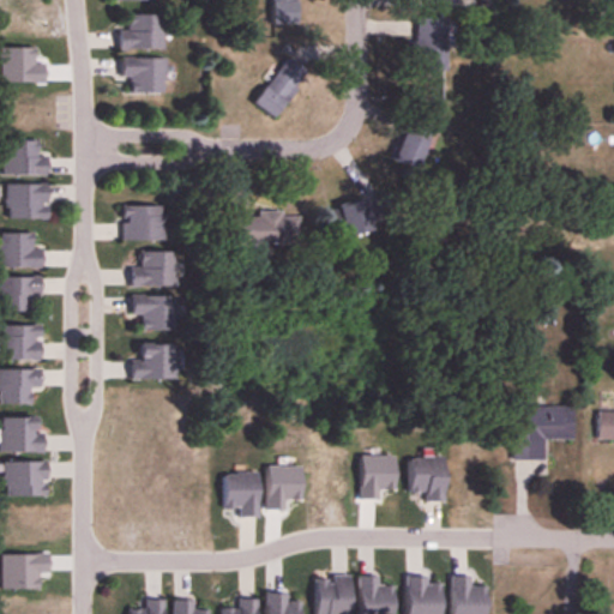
[(296,24),(296,0),(270,0),(270,24),(296,24)]
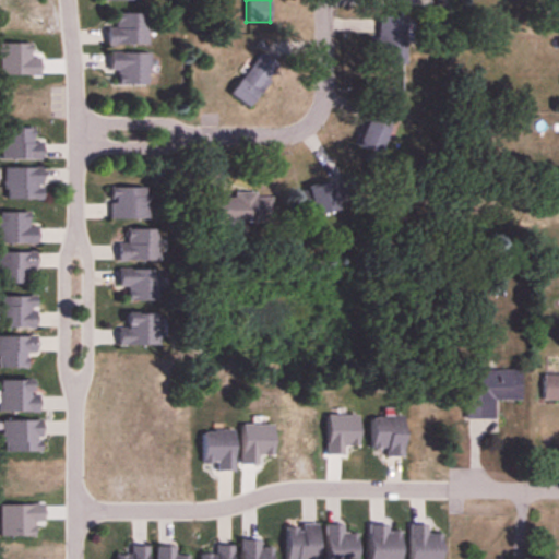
[(115,26),(107,26),(107,44),(147,44),(147,13),(115,13),(115,26)]
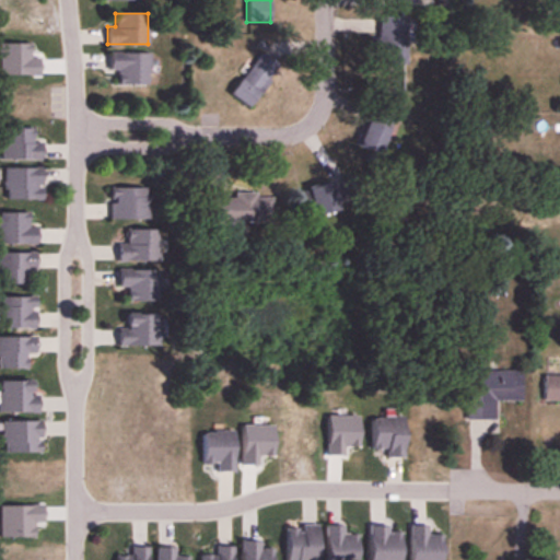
[(378,63),(407,63),(407,16),(378,16),(378,63)]
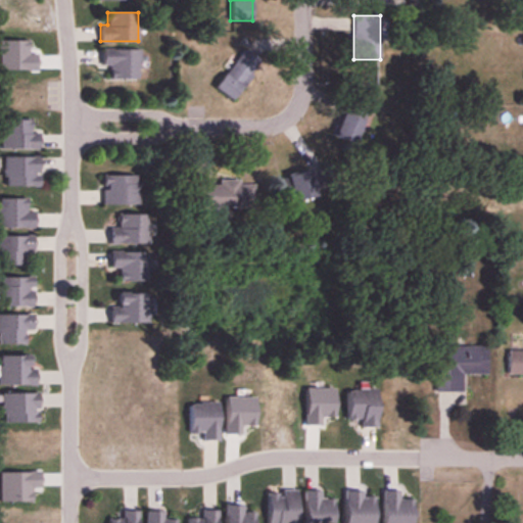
[(139,49),(104,49),(104,79),(139,79),(139,49)]
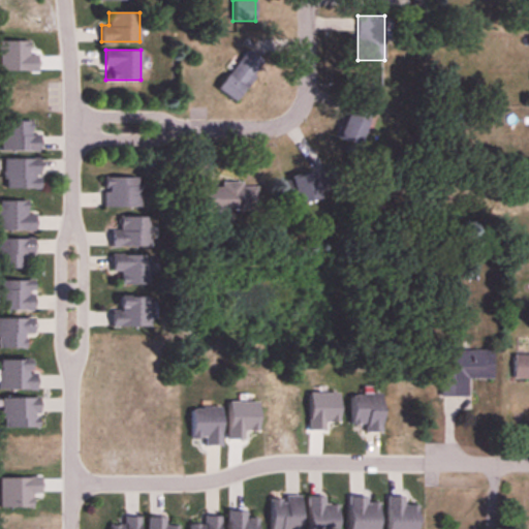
[(218,88),(236,102),(262,67),(245,53),(218,88)]
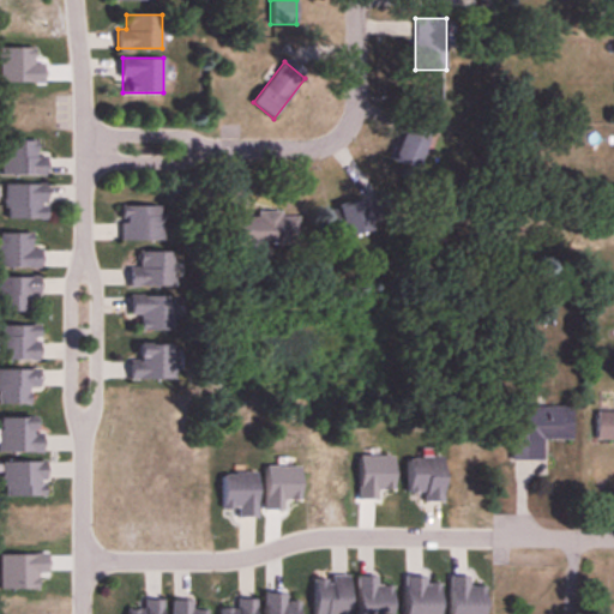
[(419,168),(433,125),(407,115),(391,158),(419,168)]
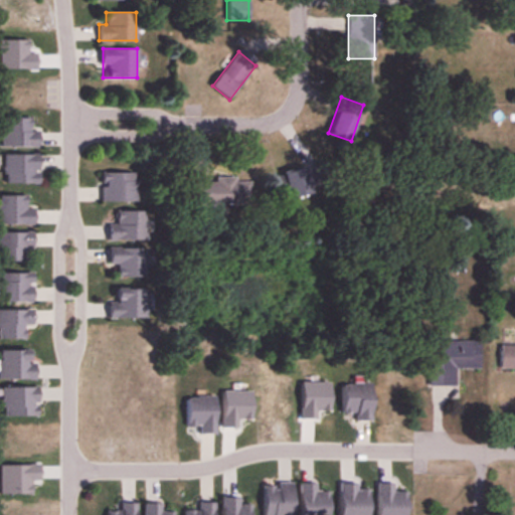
[(1,148),(39,148),(39,133),(31,133),(31,118),(1,118),(1,148)]
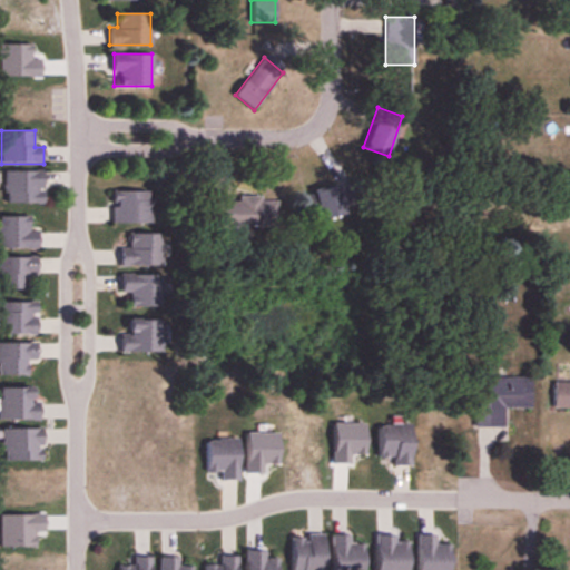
[(43,204),(43,170),(5,170),(5,204),(43,204)]
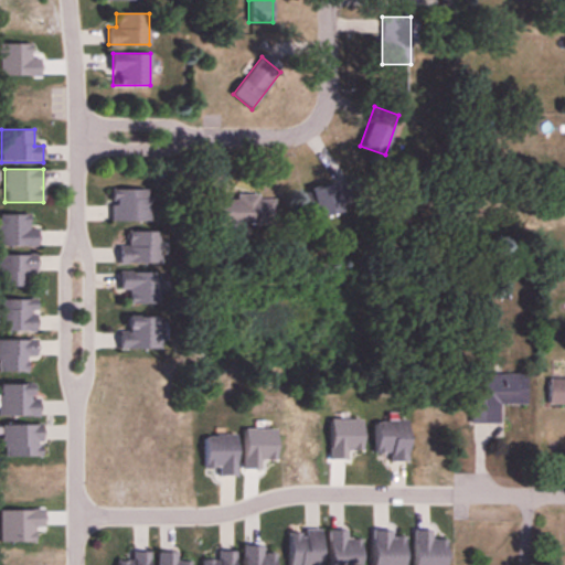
[(311,190),(319,217),(344,211),(337,183),(311,190)]
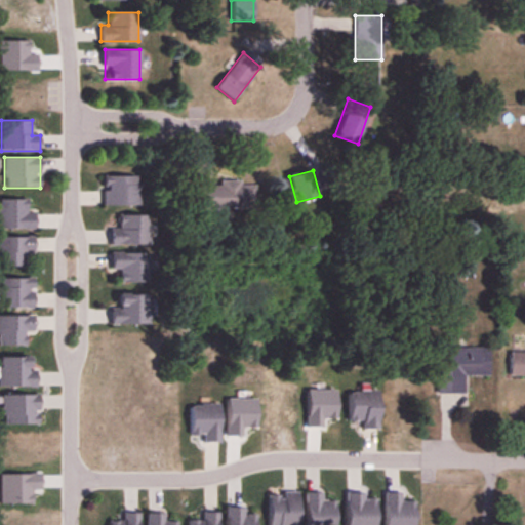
[(139,205),(139,175),(103,175),(103,205),(139,205)]
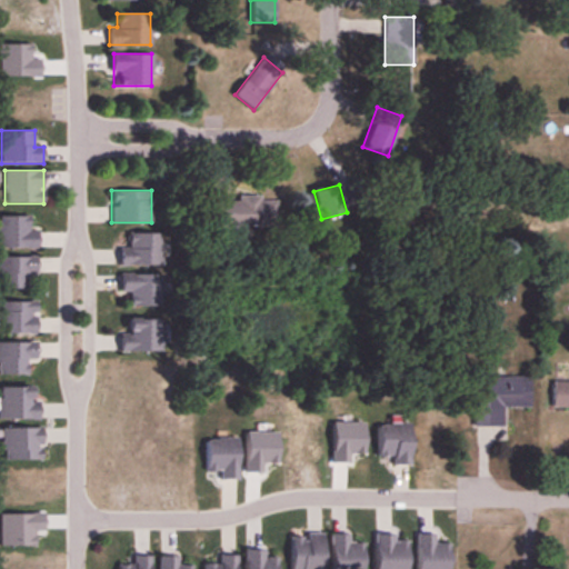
[(277,227),(277,198),(239,198),(239,201),(212,201),(212,227),(277,227)]
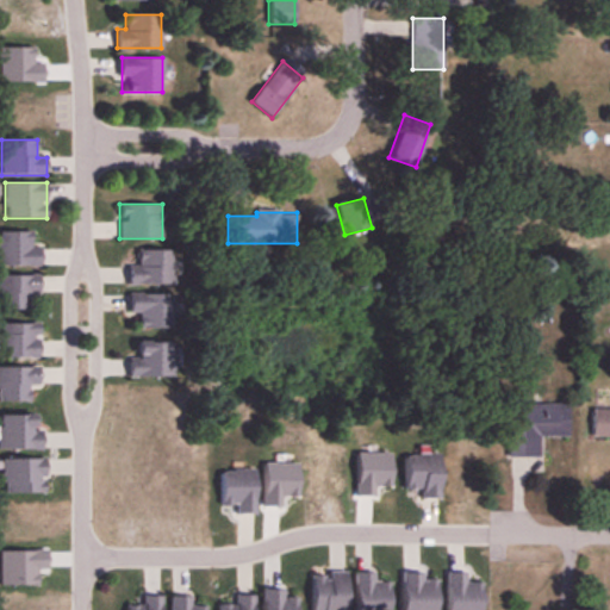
[(41,246),(32,246),(32,232),(0,231),(0,266),(41,266),(41,246)]
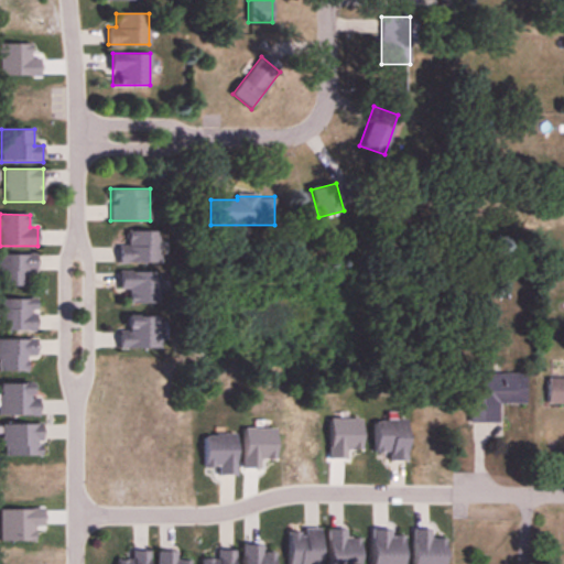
[(159,263),(159,230),(128,230),(128,246),(118,246),(118,263),(159,263)]
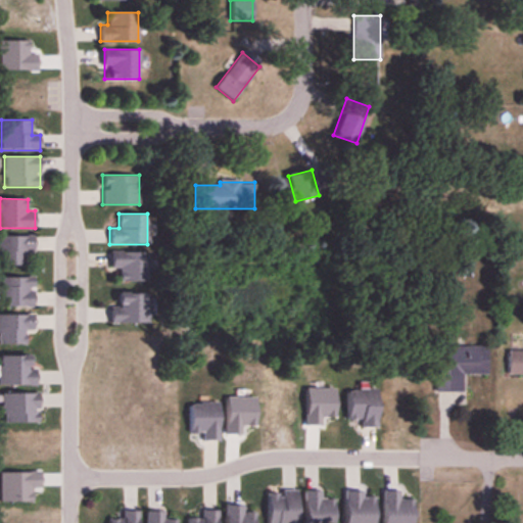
[(33,253),(33,236),(0,235),(0,266),(24,266),(24,253),(33,253)]
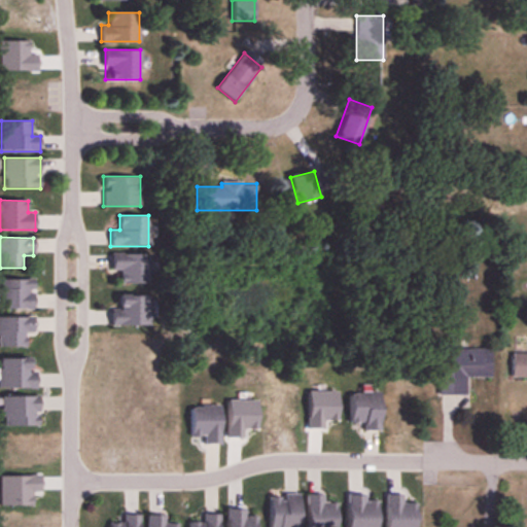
[(120,284),(149,284),(149,254),(111,253),(111,271),(120,271),(120,284)]
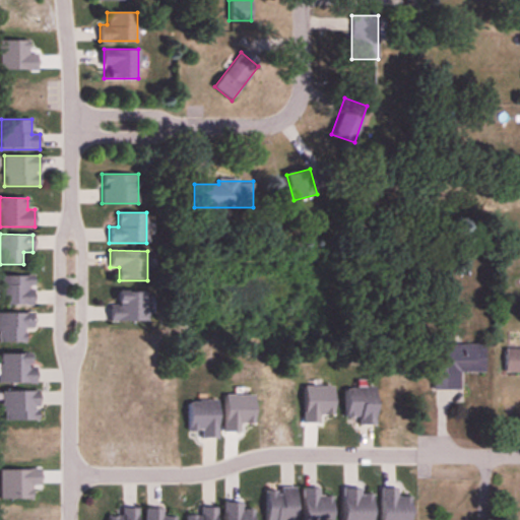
[(33,276),(0,276),(0,305),(33,305),(33,276)]
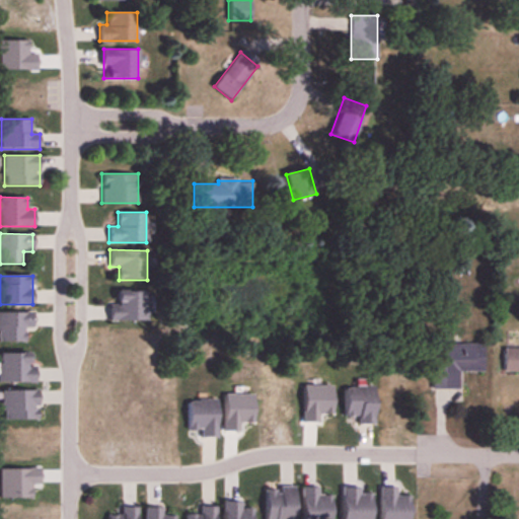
[(146,291),(118,291),(118,304),(109,304),(109,321),(146,321),(146,291)]
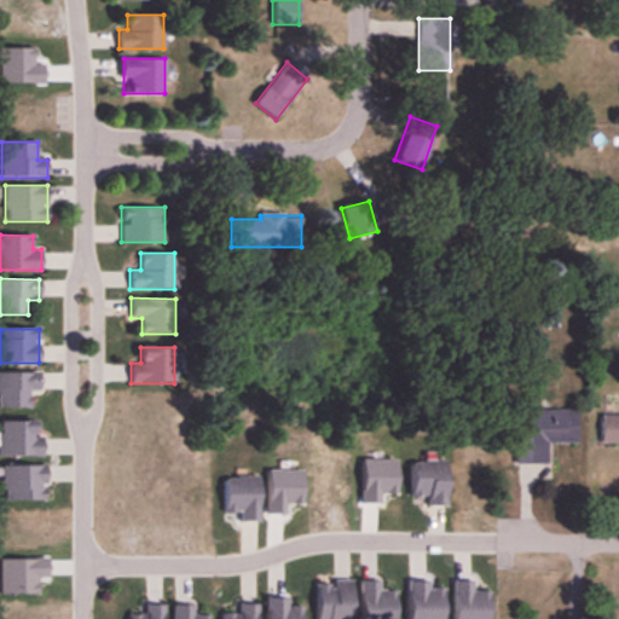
[(39,372),(0,374),(0,408),(29,408),(29,393),(40,393),(39,372)]
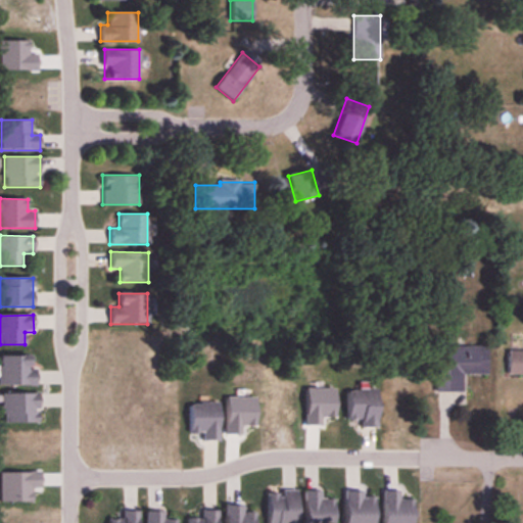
[(435,392),(464,392),(464,374),(487,374),(487,346),(446,346),(446,364),(435,364),(435,392)]
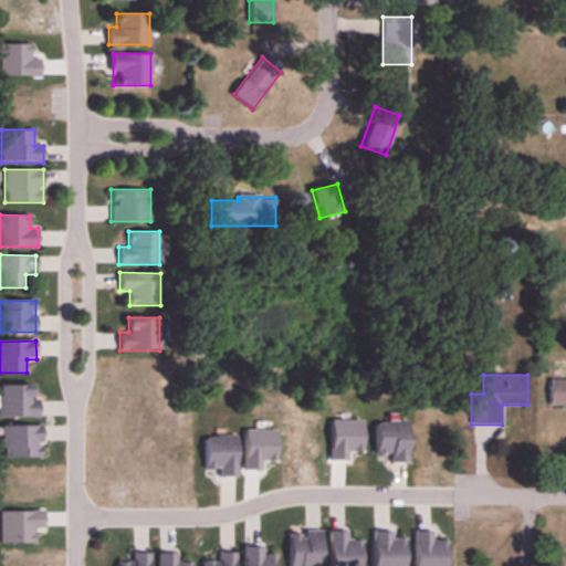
[(565,379),(549,380),(549,407),(565,407),(565,379)]
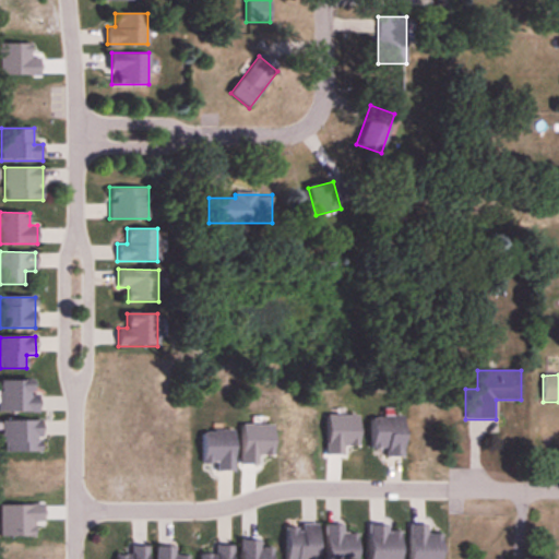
[(0,412),(39,413),(39,380),(0,380),(0,412)]
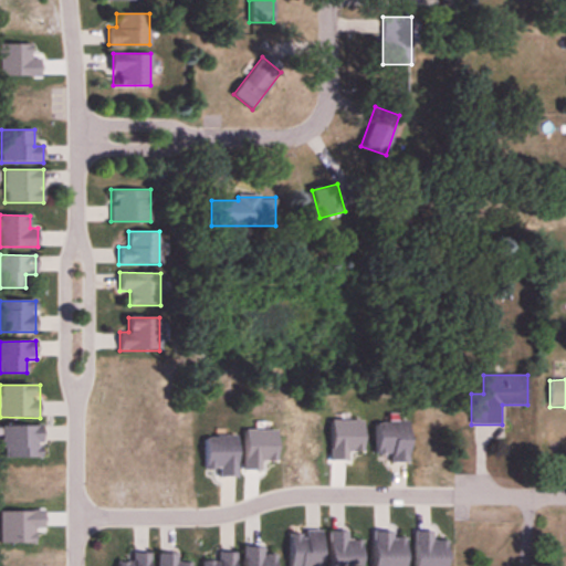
[(390,462),(410,462),(410,421),(375,421),(375,456),(390,456),(390,462)]
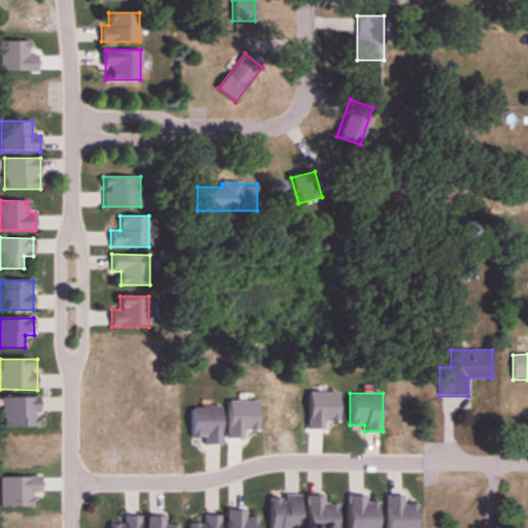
[(2,427),(40,427),(40,398),(2,398),(2,427)]
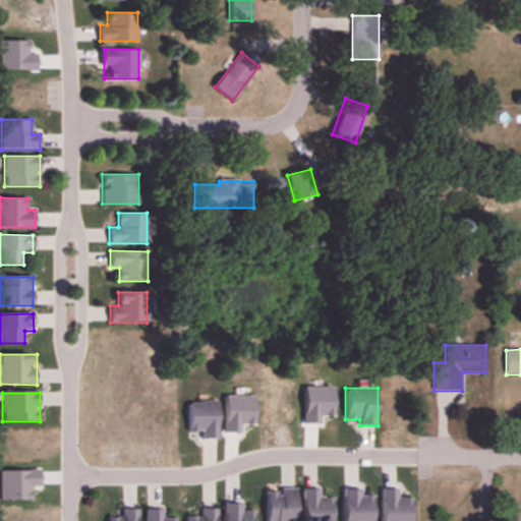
[(188,402),(188,431),(203,431),(203,440),(219,440),(219,402),(188,402)]
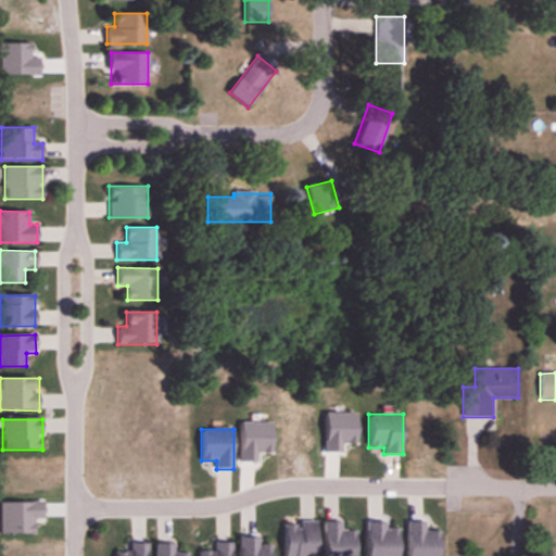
[(283,555),(316,555),(317,521),(285,521),(283,555)]
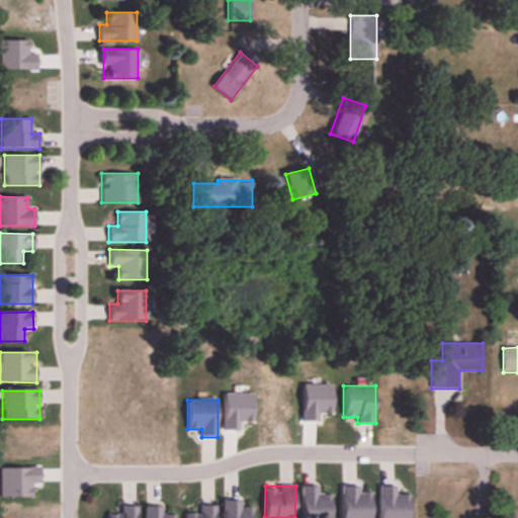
[(319,487),(301,487),(301,517),(332,517),(332,495),(319,495),(319,487)]
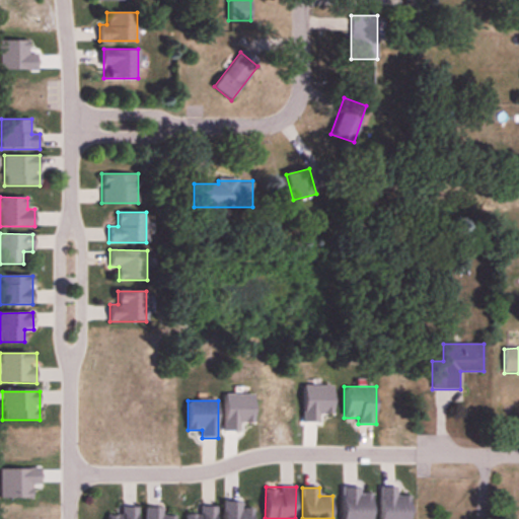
[(342,518),(372,518),(373,492),(362,492),(362,488),(342,488),(342,518)]
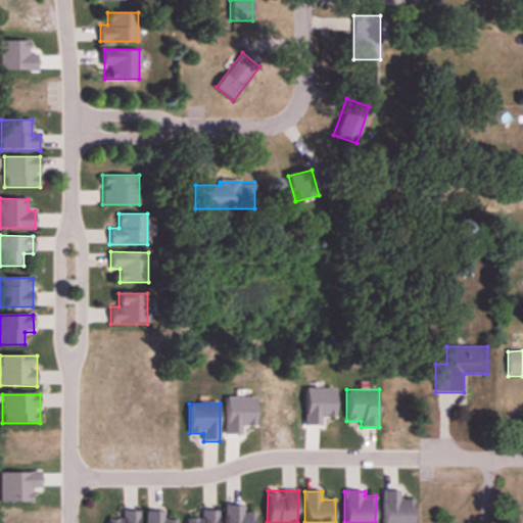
[(383,522),(414,522),(415,500),(400,500),(400,491),(383,491),(383,522)]
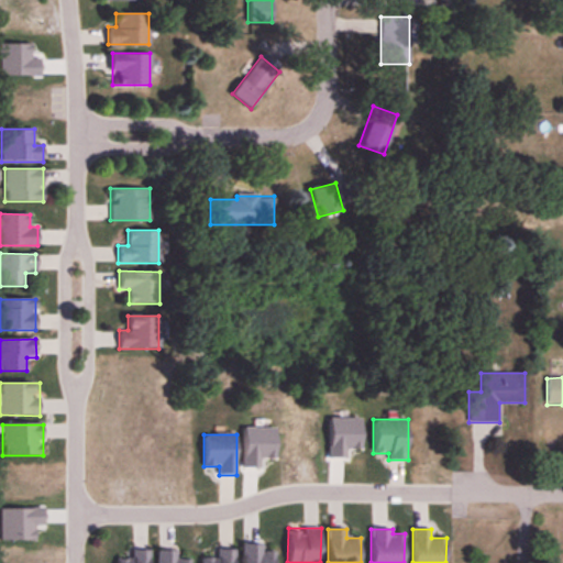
[(276,562),(276,552),(264,552),(264,544),(243,544),(243,562),(276,562)]
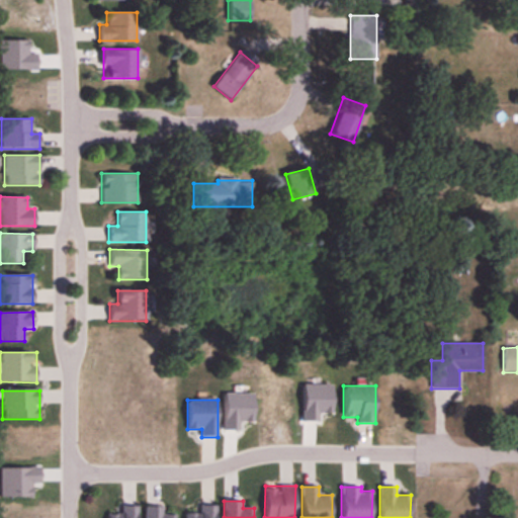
[(217,517),(218,505),(200,505),(200,513),(187,513),(186,517),(217,517)]
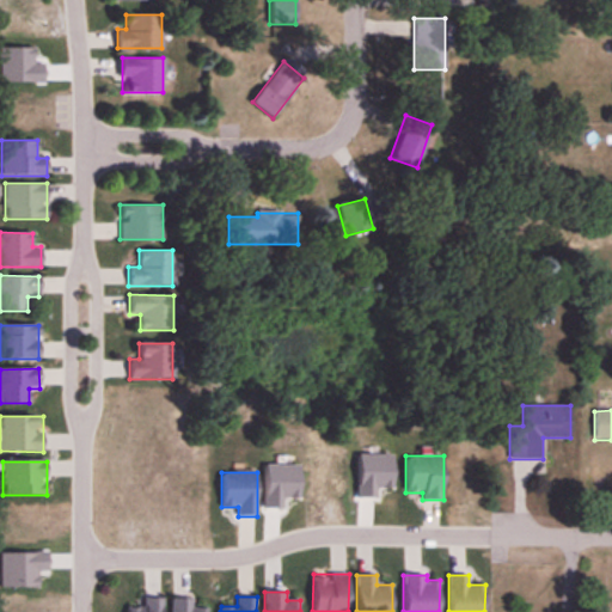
[(128,611),(164,611),(165,599),(144,599),(144,607),(129,607),(128,611)]
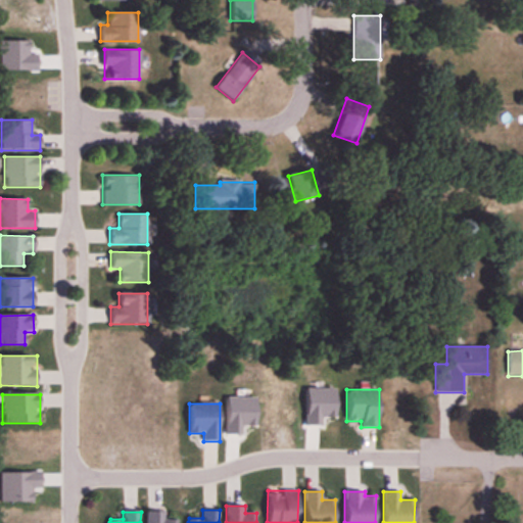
[(178,522),(178,520),(164,520),(164,512),(147,512),(147,522),(178,522)]
